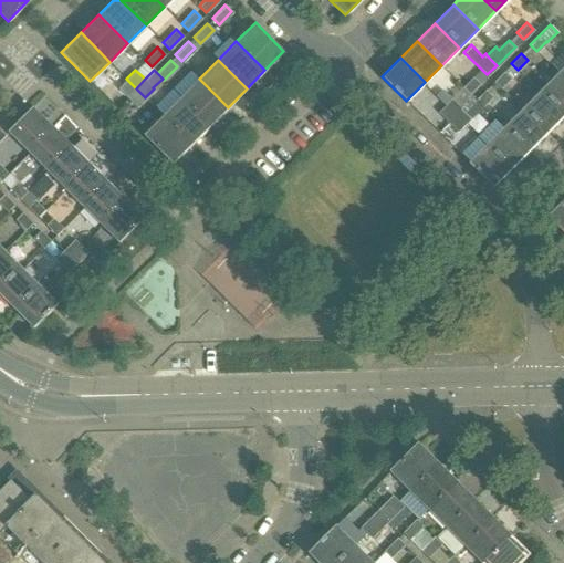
[(503,71),(493,81),(500,87),(510,77),(503,71)]
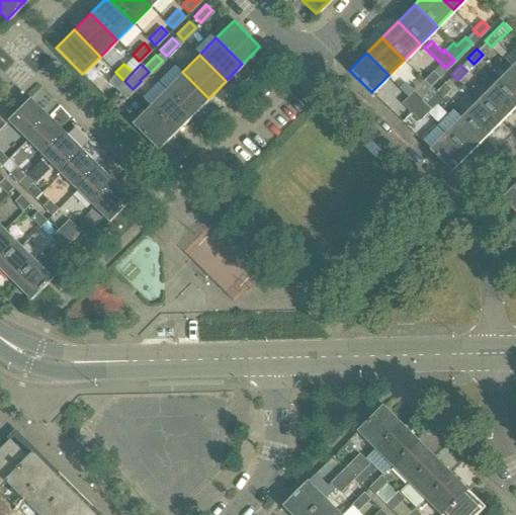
[(515,71),(510,66),(493,83),(515,104),(515,103),(515,71)]
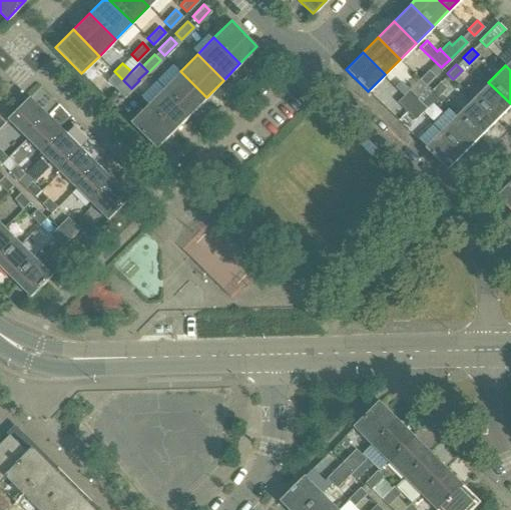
[(419,78),(425,84),(434,75),(428,69),(419,78)]
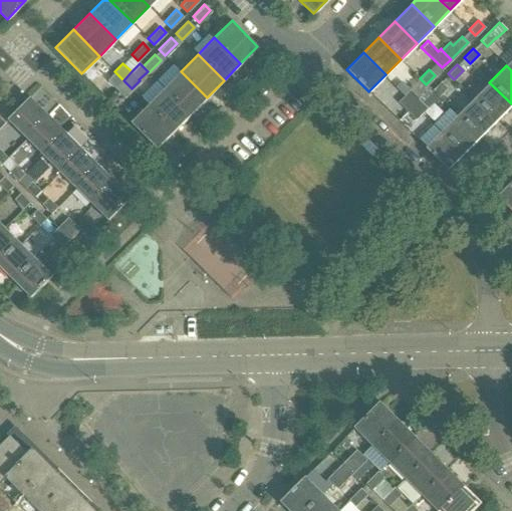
[(106,79),(115,88),(123,80),(114,71),(106,79)]
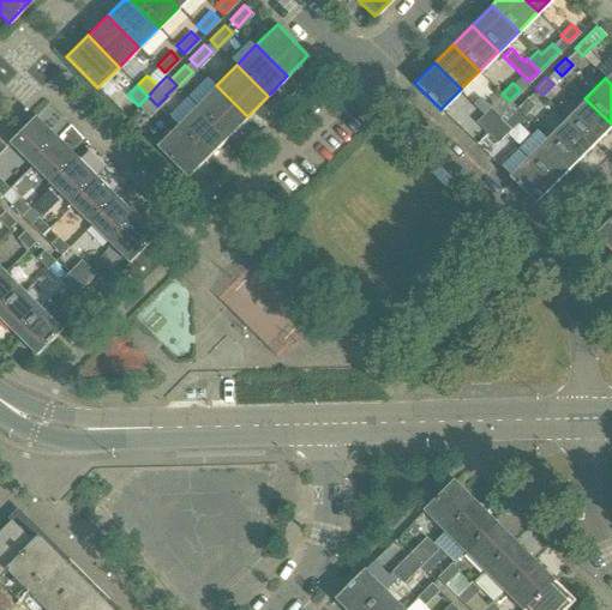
[(216,85),(196,104),(227,136),(247,116),(216,85)]
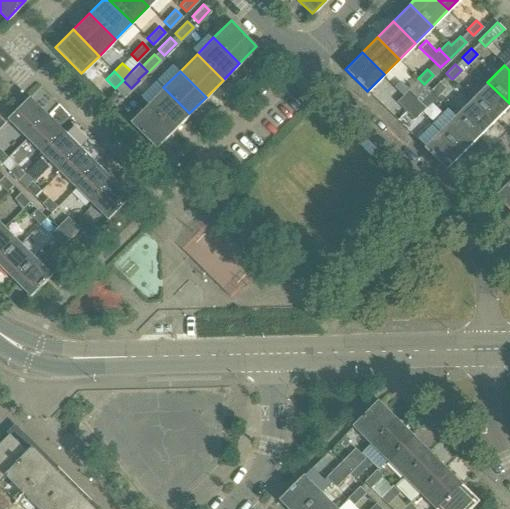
[(123,80),(115,88),(123,96),(131,88),(123,80)]
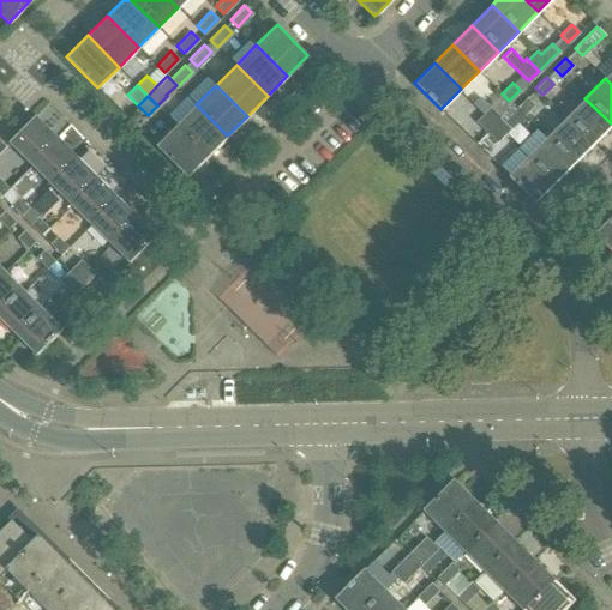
[(526,97),(516,107),(523,114),(533,104),(526,97)]
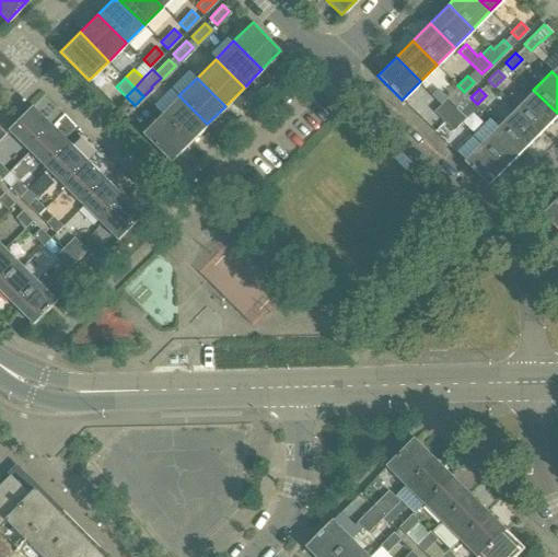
[(533,90),(515,107),(539,131),(557,113),(533,90)]
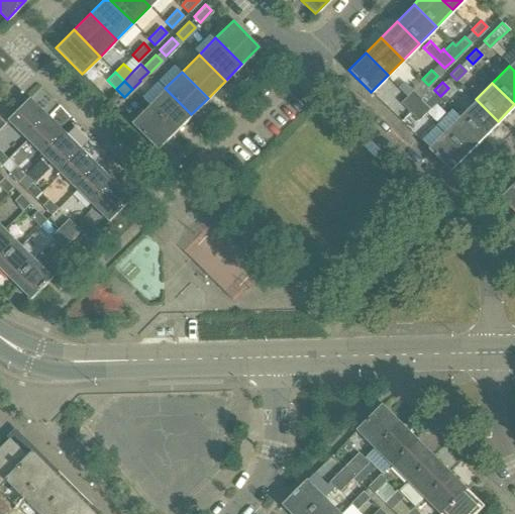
[(165,88),(148,105),(175,131),(191,114),(165,88)]
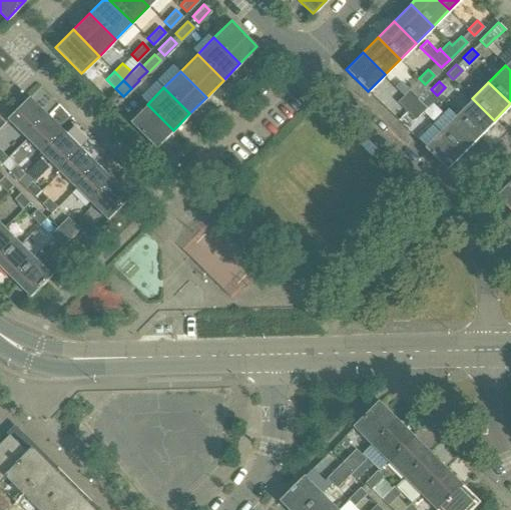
[(409,88),(403,94),(411,103),(417,97),(409,88)]
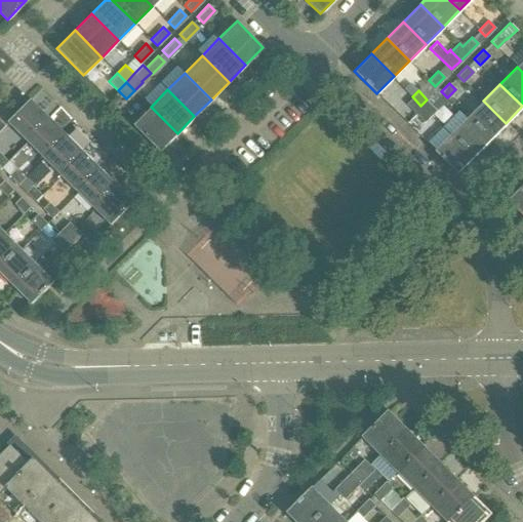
[(405,104),(414,112),(420,106),(412,96),(405,104)]
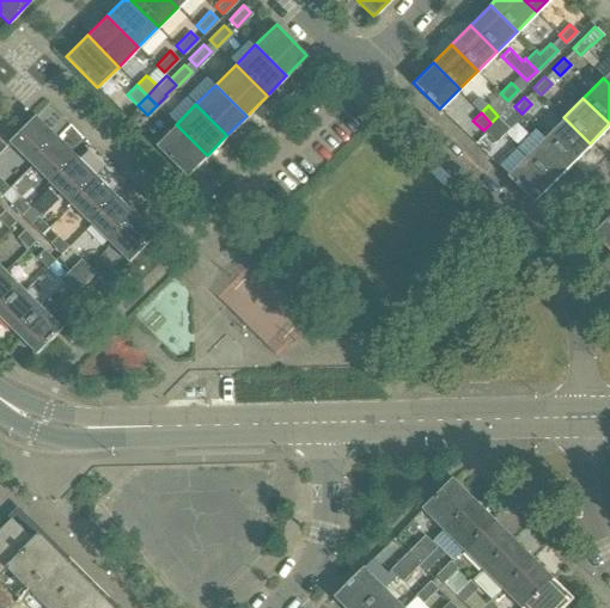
[(7,141),(31,164),(58,137),(35,115),(7,141)]
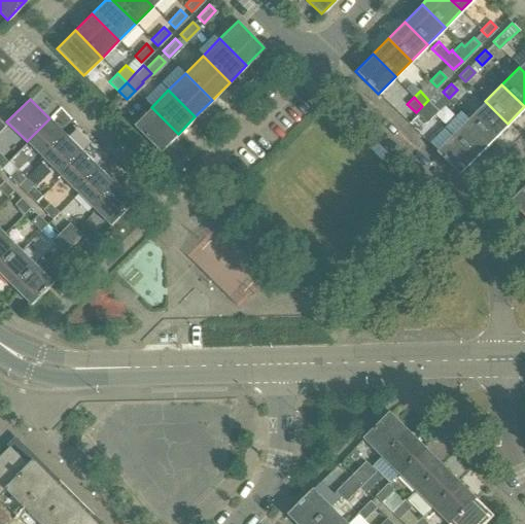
[(428,100),(422,106),(431,115),(438,109),(428,100)]
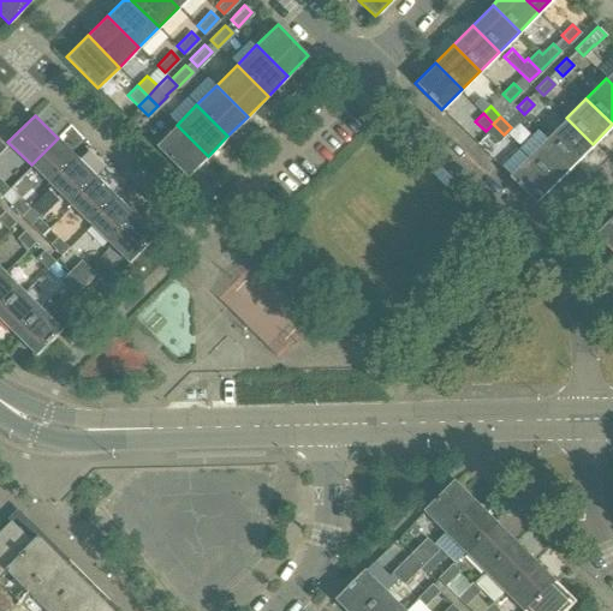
[(566,118),(547,137),(573,163),(593,144),(566,118)]
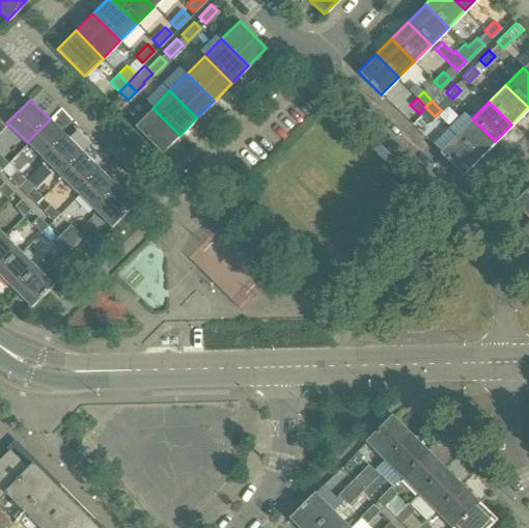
[(425,107),(419,113),(428,122),(435,116),(425,107)]
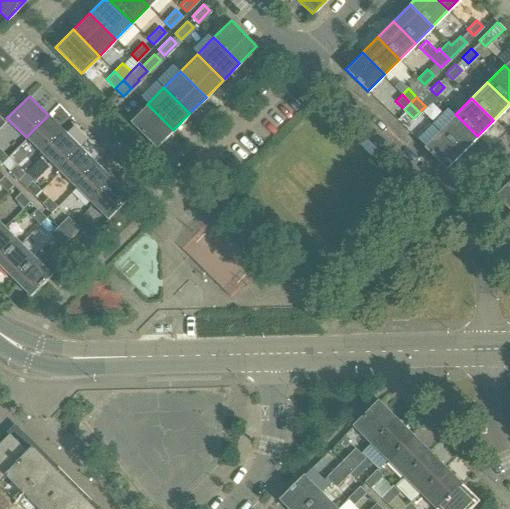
[(173,130),(147,104),(129,121),(155,147),(173,130)]
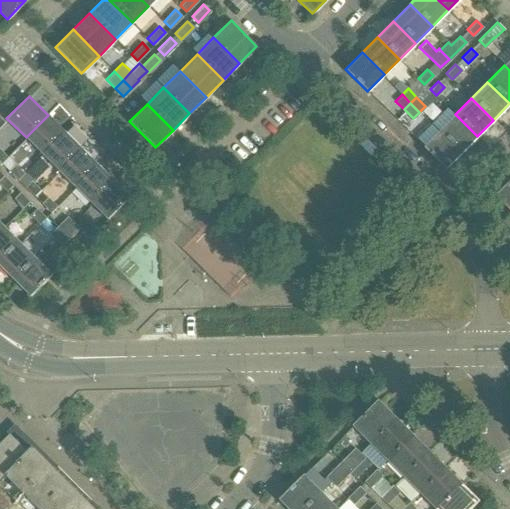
[(455,114),(440,129),(462,151),(477,136),(455,114)]
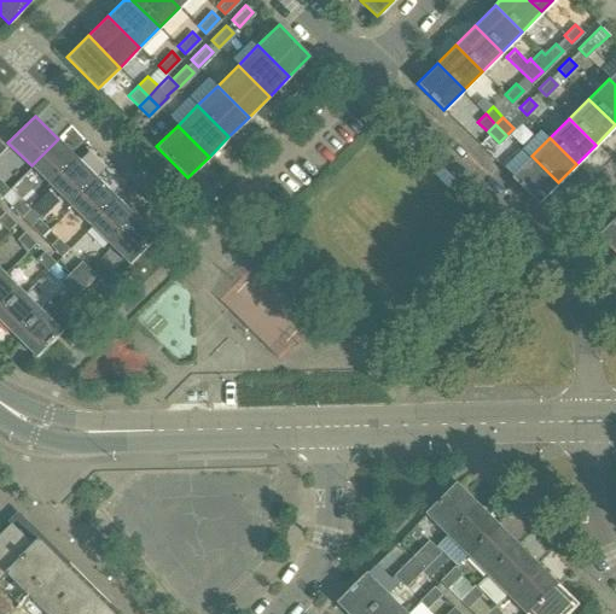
[(32,165),(51,186),(77,158),(58,139),(32,165)]
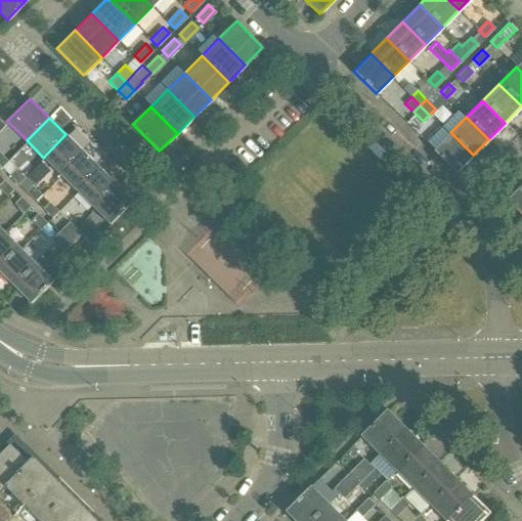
[(473,155),(450,132),(433,149),(455,172),(473,155)]
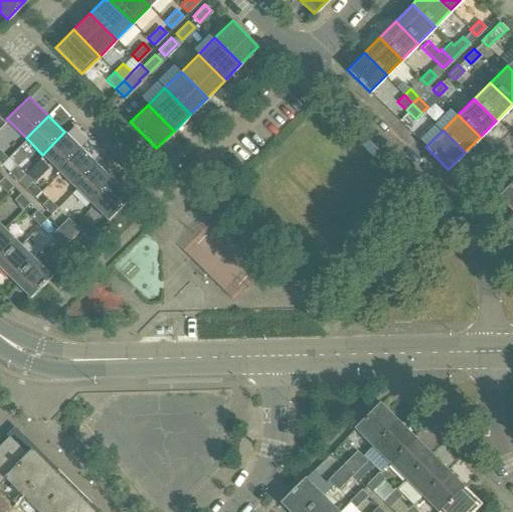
[(42,155),(58,171),(81,148),(64,132),(42,155)]
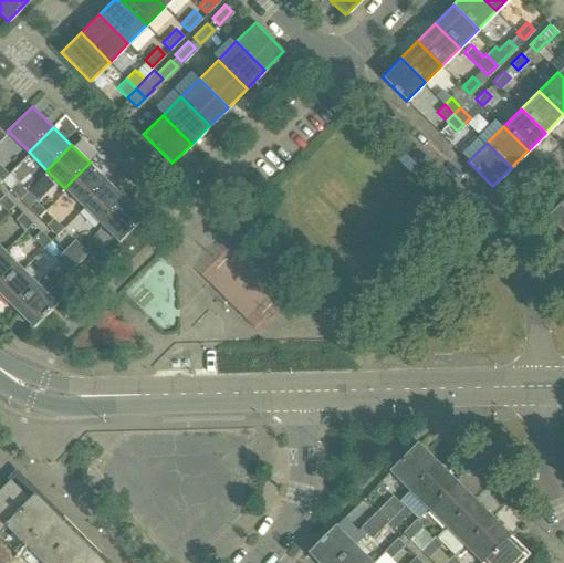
[(64,188),(83,206),(107,181),(90,163),(64,188)]
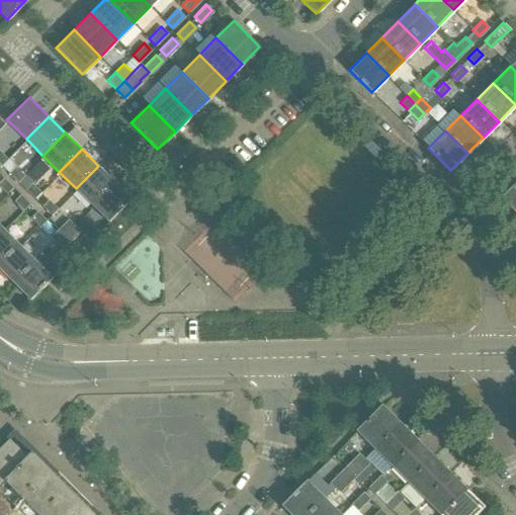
[(5,169),(17,180),(23,174),(12,163),(5,169)]
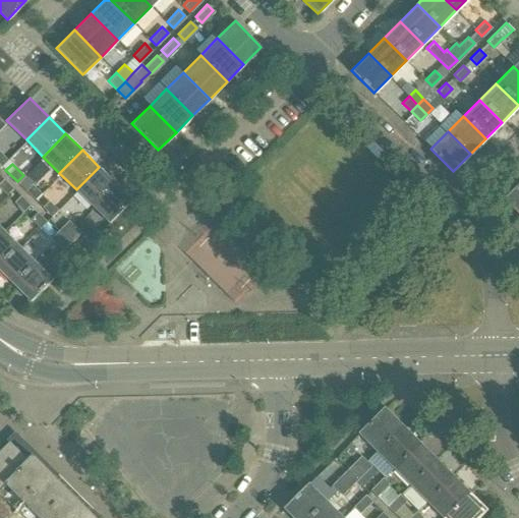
[(76,189),(93,207),(115,183),(99,167),(76,189)]
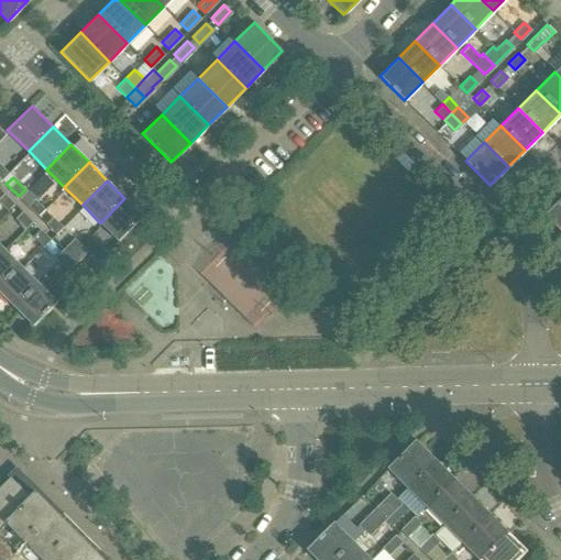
[(3,193),(0,195),(0,202),(7,209),(13,202),(3,193)]
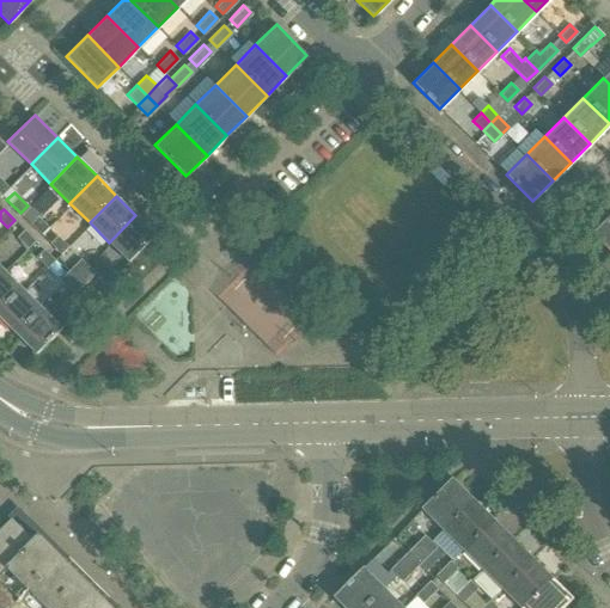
[(609,213),(591,232),(609,251),(609,213)]
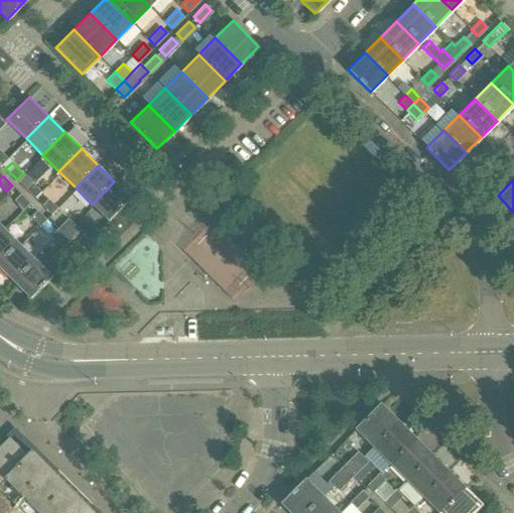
[(25,187),(34,197),(40,190),(31,181),(25,187)]
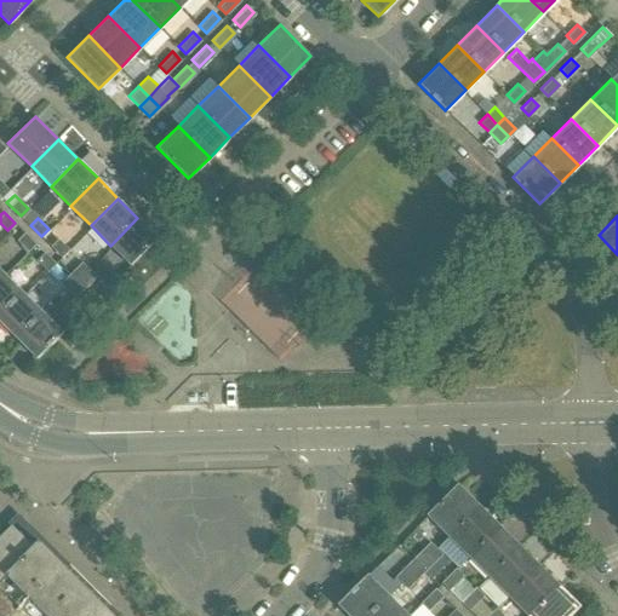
[(137,218),(110,246),(130,264),(156,237),(137,218)]
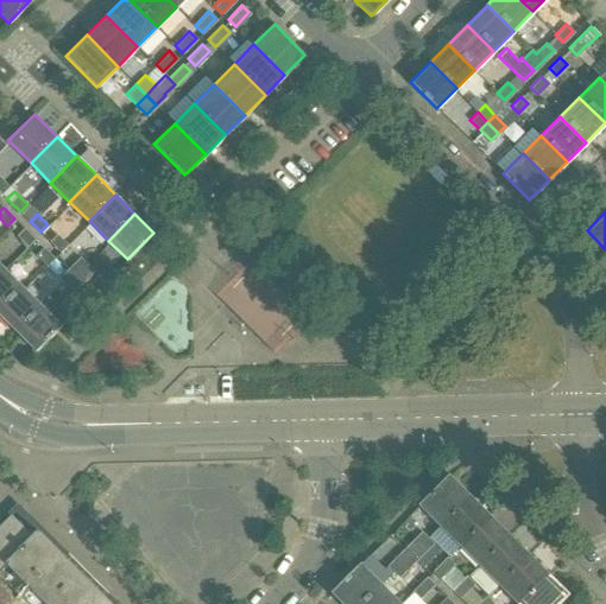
[(16,234),(26,245),(33,237),(23,227),(16,234)]
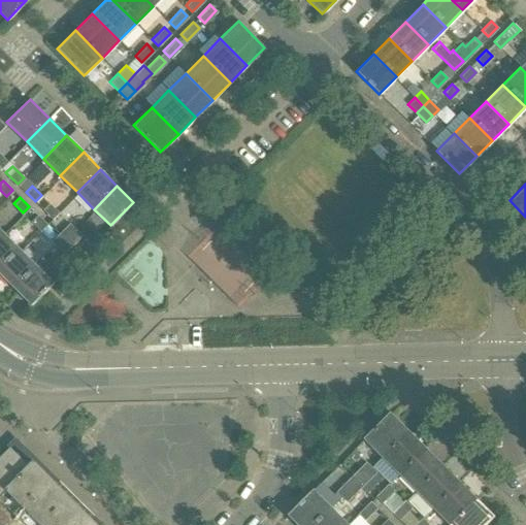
[(42,208),(52,218),(58,211),(48,202),(42,208)]
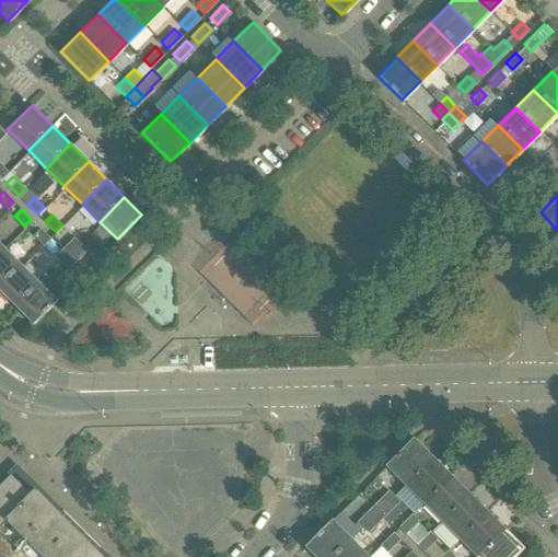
[(49,238),(39,228),(33,234),(43,244),(49,238)]
